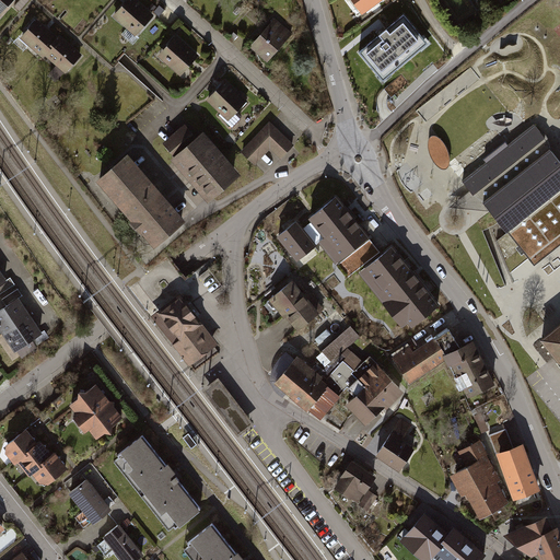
[(0,0),(0,15),(0,16),(15,0),(0,0)]
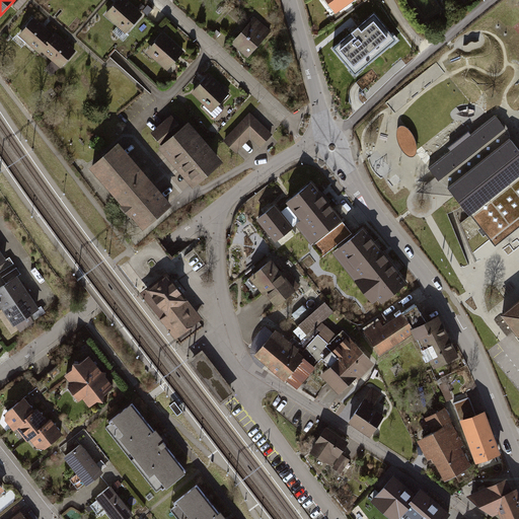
[(145,15),(127,0),(118,0),(105,14),(128,34),(145,15)]
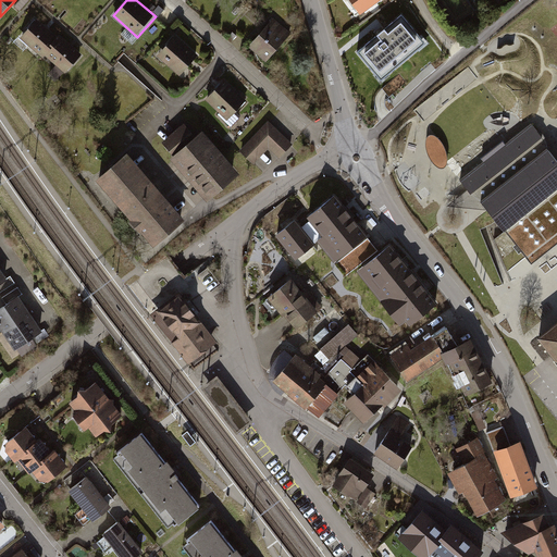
[(349,0),(361,16),(385,0),(349,0)]
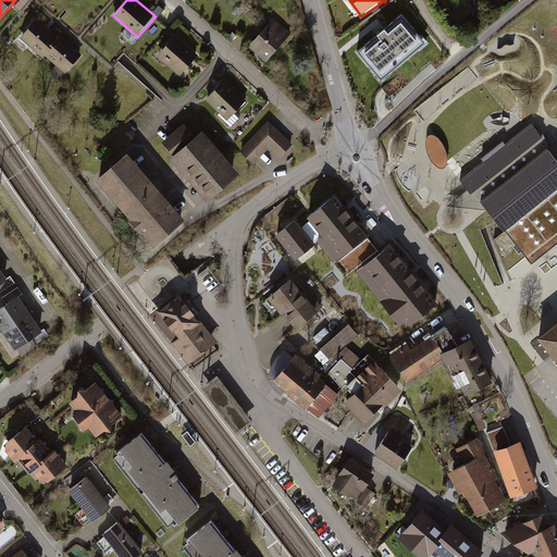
[(379,35),(358,51),(382,79),(431,39),(407,9),(390,23),(386,20),(374,29),(379,35)]
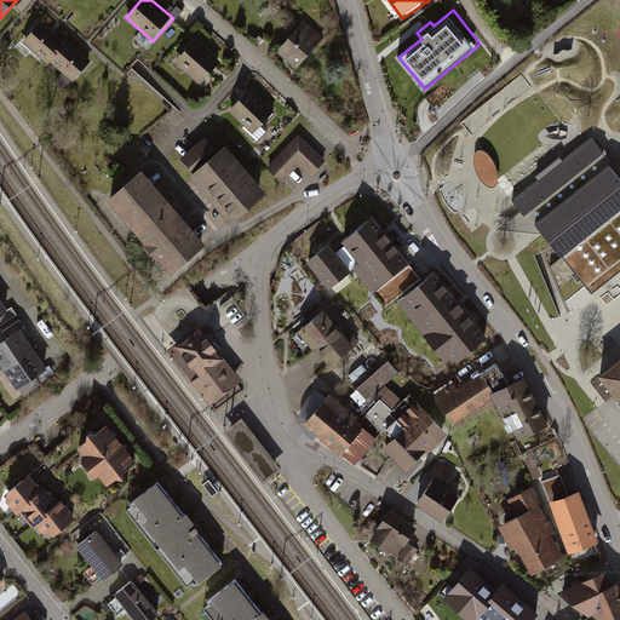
[(42,21),(22,42),(47,67),(51,63),(72,82),(93,61),(81,50),(68,38),(64,41),(53,30),(42,21)]
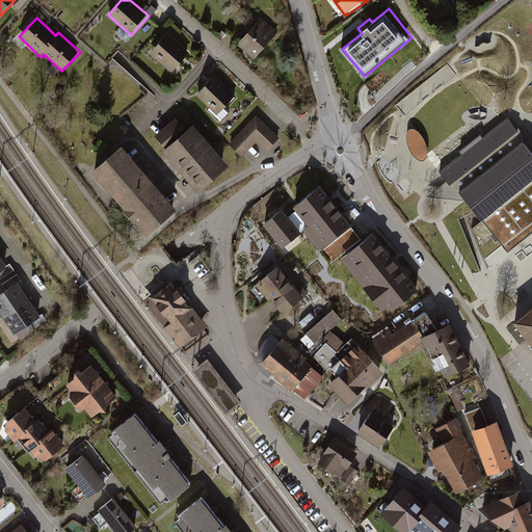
[(263,19),(237,46),(253,61),(278,34),(263,19)]
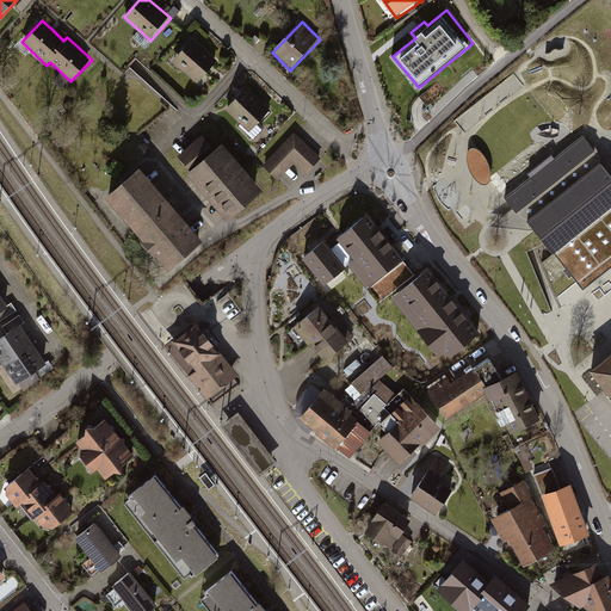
[(218,61),(193,39),(174,63),(198,85),(218,61)]
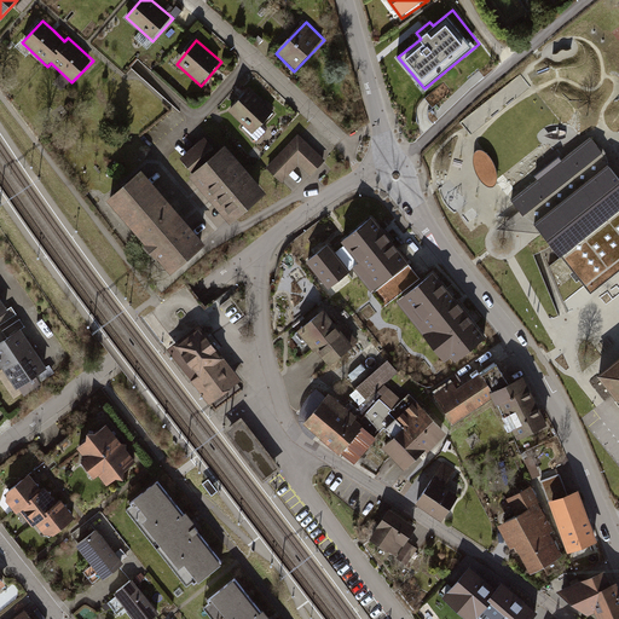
[(276,110),(253,87),(229,110),(253,134),(276,110)]
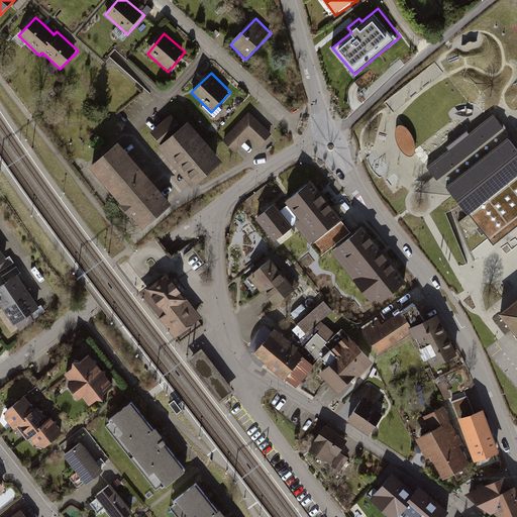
[(274,134),(250,112),(224,139),(236,151),(250,137),(262,147),(274,134)]
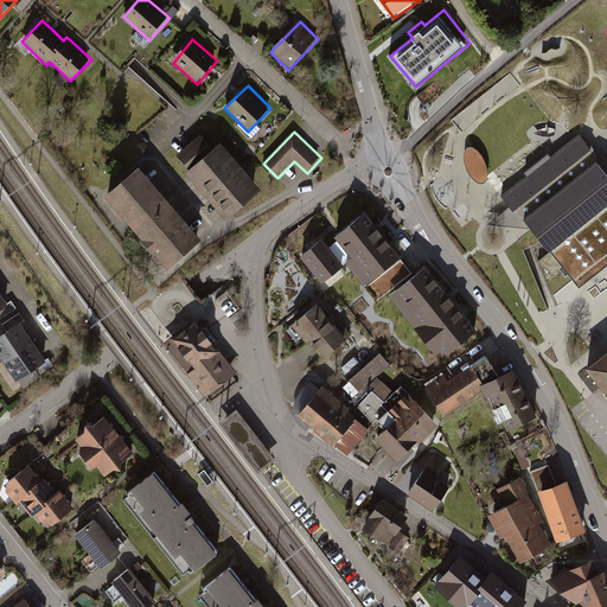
[(606,167),(598,157),(580,134),(551,157),(550,154),(525,173),(529,177),(504,196),(510,204),(487,223),(508,225),(528,227),(542,246),(551,256),(554,255),(580,287),(606,264),(606,167)]
